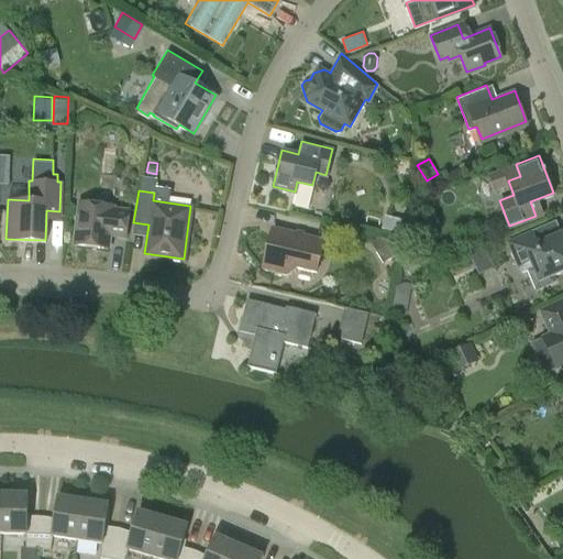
[(124,236),(128,209),(112,207),(112,205),(78,200),(74,243),(108,247),(109,233),(124,236)]
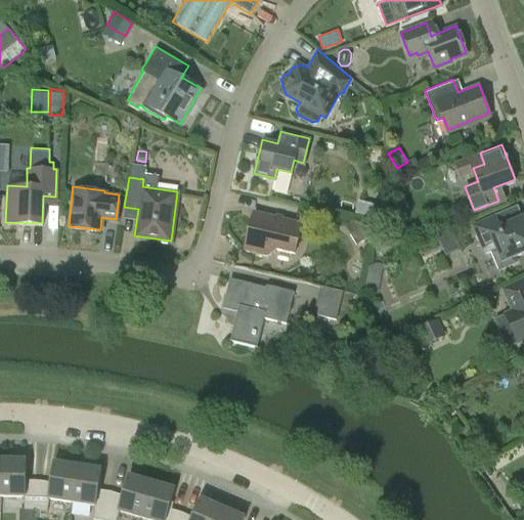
[(276,247),(295,251),(302,221),(254,210),(245,248),(267,253),(276,247)]
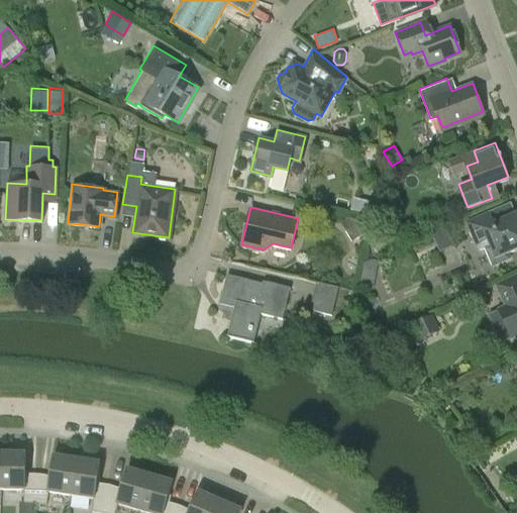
[(516,248),(516,215),(516,213),(494,222),(489,211),(466,221),(476,245),(487,240),(489,244),(485,246),(492,265),(509,258),(507,252),(516,248)]
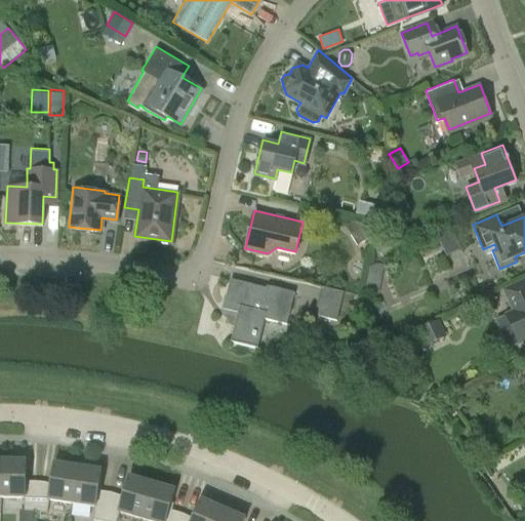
[(347,225),(358,244),(370,237),(374,225),(356,219),(347,225)]
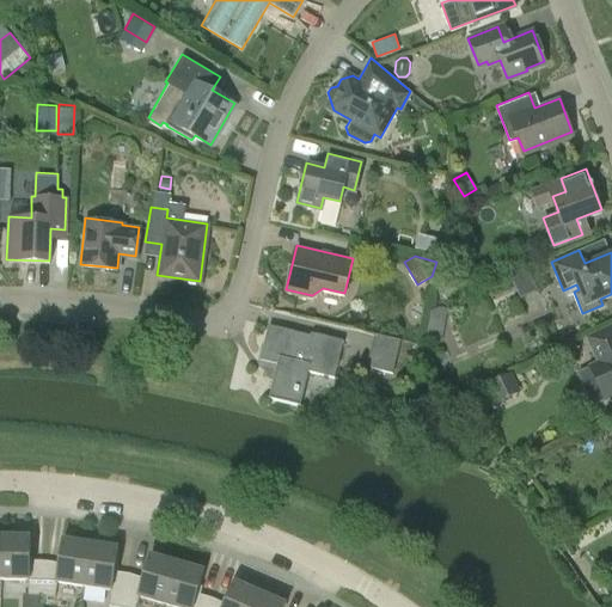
[(439,290),(448,299),(457,288),(447,280),(439,290)]
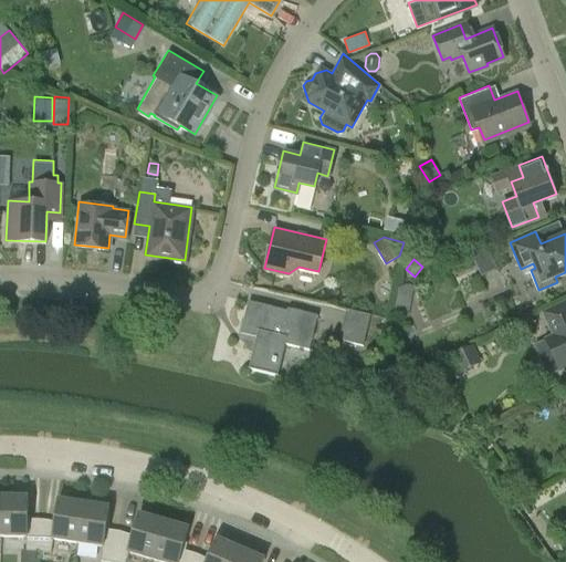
[(408,315),(413,289),(415,283),(408,282),(399,285),(394,313),(408,315)]
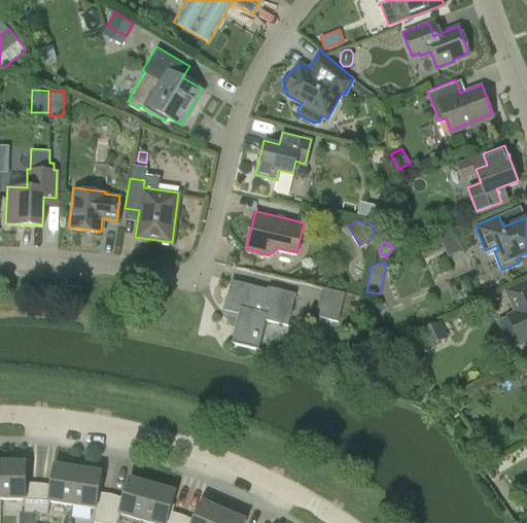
[(526,278),(506,288),(514,305),(515,304),(517,309),(508,313),(522,342),(526,339),(526,278)]
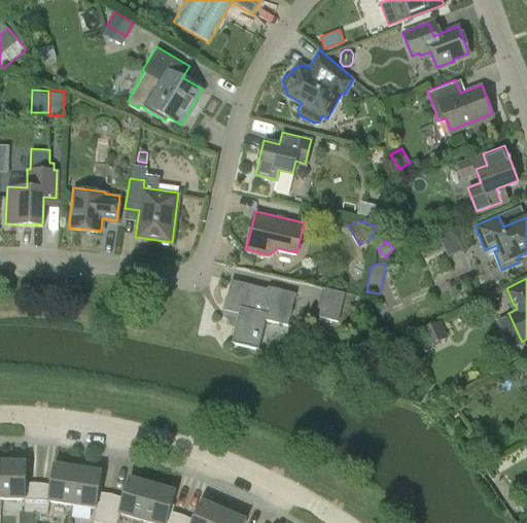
[(287,324),(294,292),(267,285),(267,287),(230,279),(222,309),(238,313),(231,342),(253,348),(260,318),(287,324)]
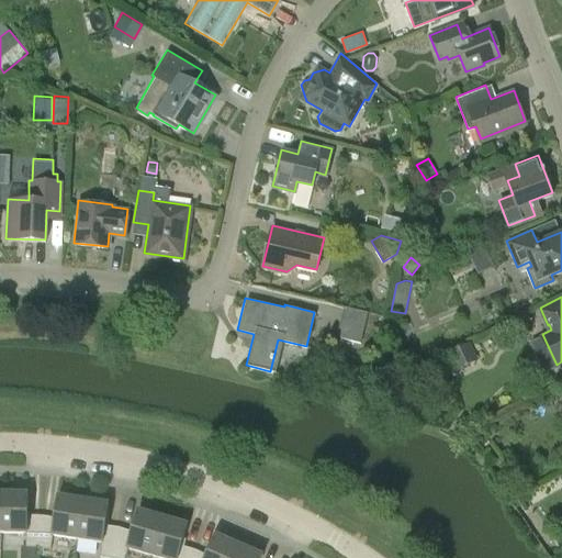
[(344,304),(336,335),(360,341),(368,310),(344,304)]
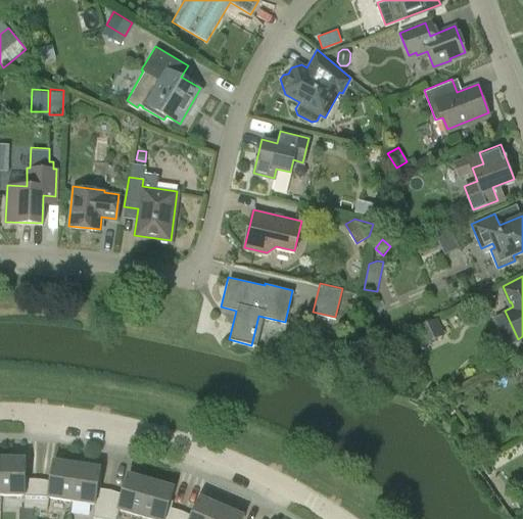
[(423,342),(444,333),(438,317),(416,326),(423,342)]
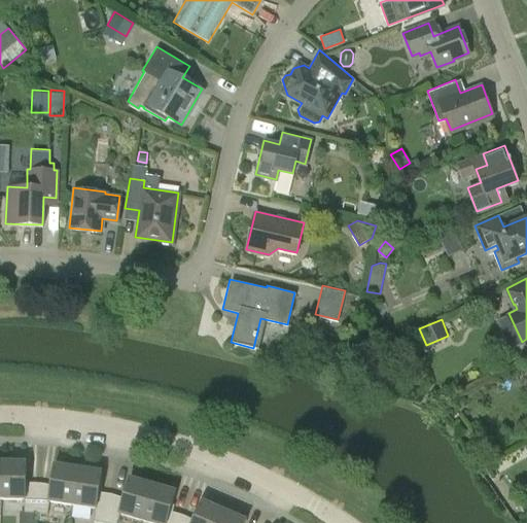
[(25,497),(25,510),(36,511),(38,481),(26,481),(26,459),(2,459),(1,496),(25,497)]
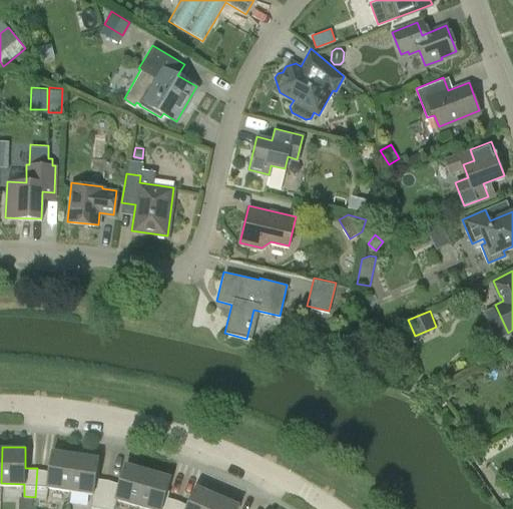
[(45,498),(47,486),(70,489),(76,453),(52,450),(49,470),(37,468),(35,497),(45,498)]
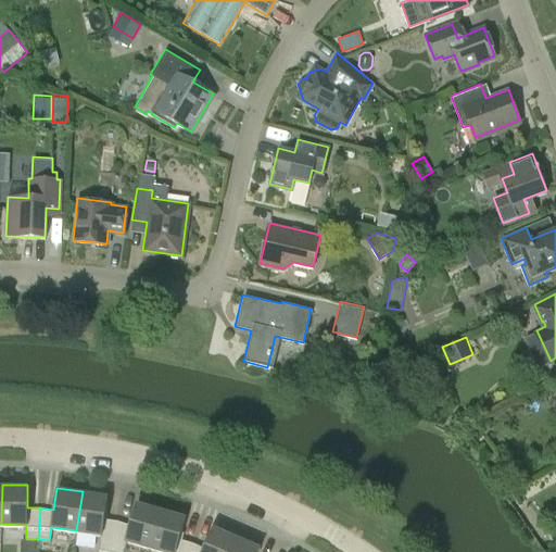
[(104,517),(108,496),(83,491),(76,530),(101,535),(99,548),(111,550),(117,519),(104,517)]
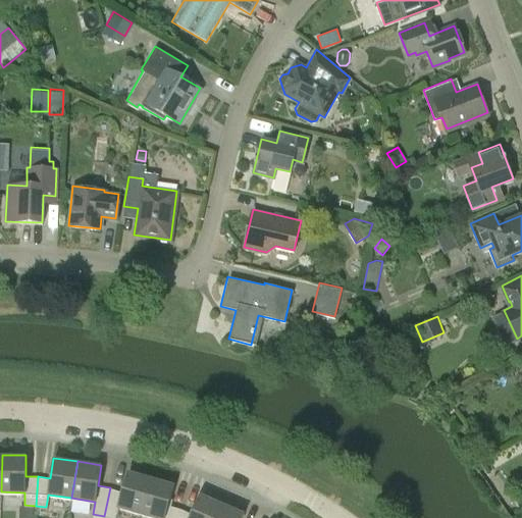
[(128,471),(122,490),(110,487),(104,516),(110,517),(114,517),(118,507),(141,513),(151,477),(128,471)]
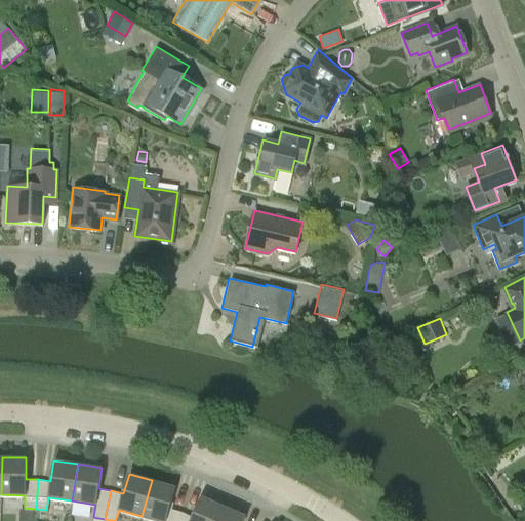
[(157,520),(177,520),(182,511),(169,507),(175,487),(152,480),(142,516),(157,520)]
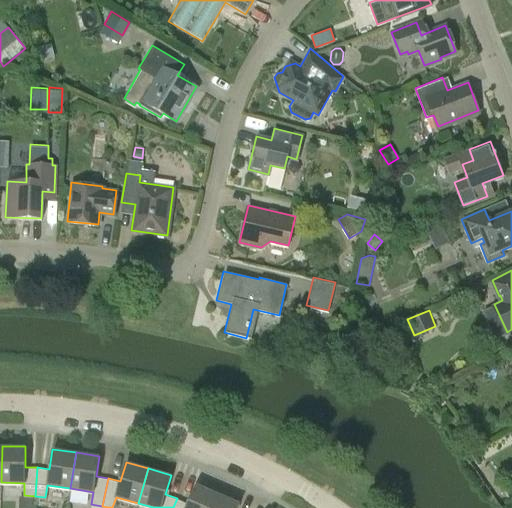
[(196,484),(188,503),(177,498),(173,507),(211,507),(218,494),(196,484)]
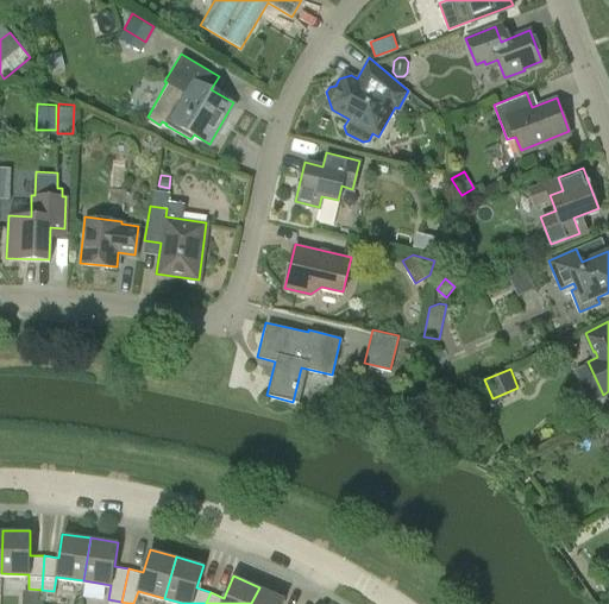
[(282,603),(284,598),(259,587),(251,603),(282,603)]
